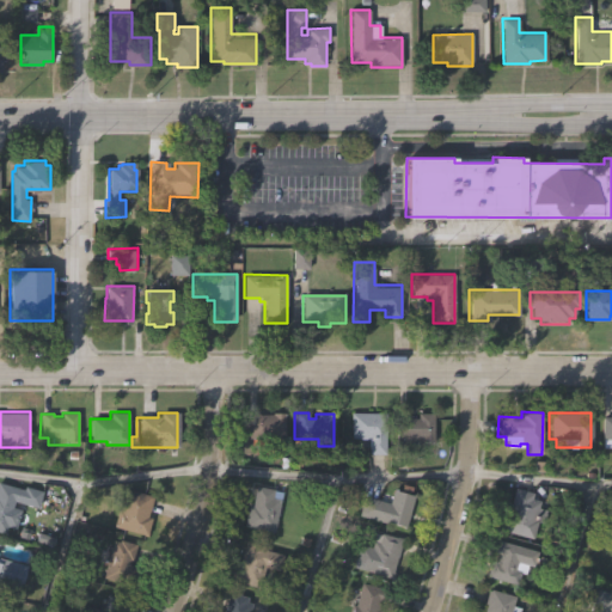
[(386,457),(367,457),(367,448),(357,448),(357,440),(349,440),(349,414),(386,414),(386,457)]
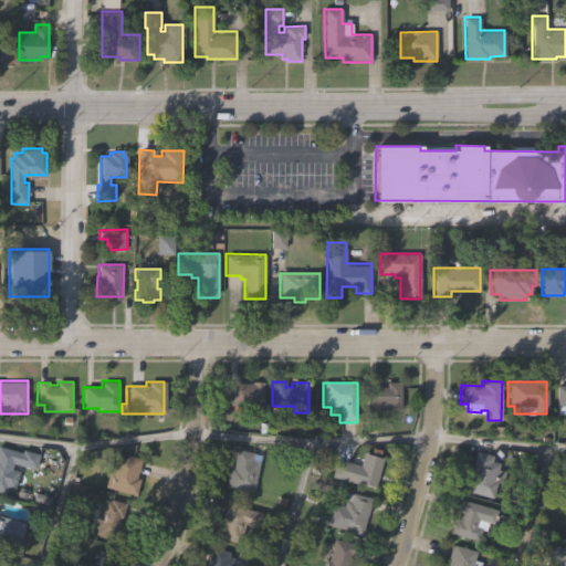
[(400,411),(365,411),(365,384),(377,383),(377,387),(386,387),(386,383),(400,383),(400,411)]
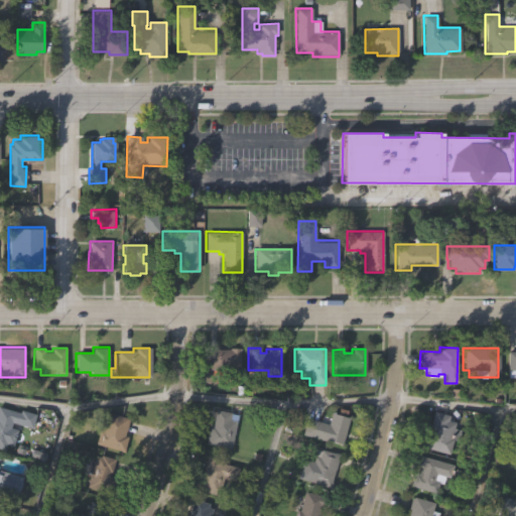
[(515,378),(507,378),(507,352),(513,352),(513,349),(515,349),(515,378)]
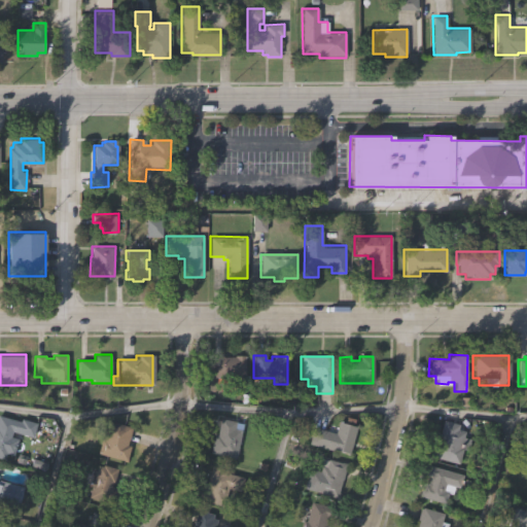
[(244,385),(214,385),(214,378),(212,378),(211,357),(244,357),(244,385)]
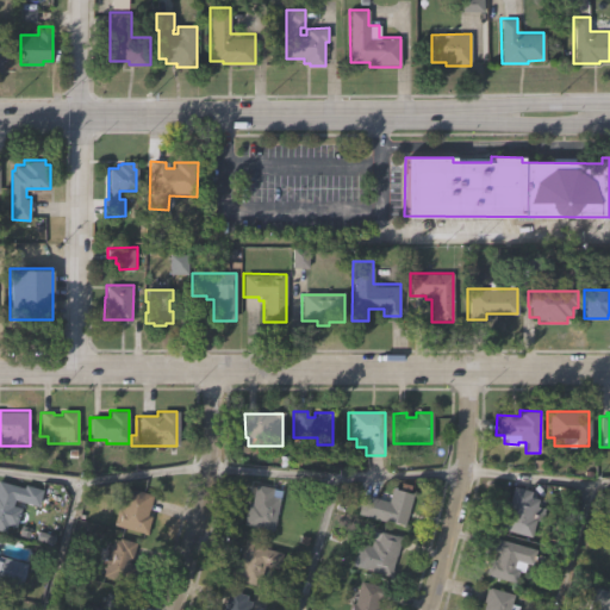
[(12,508),(20,509),(16,528),(6,526),(5,534),(0,531),(0,481),(24,489),(24,485),(43,490),(39,508),(13,502),(12,508)]
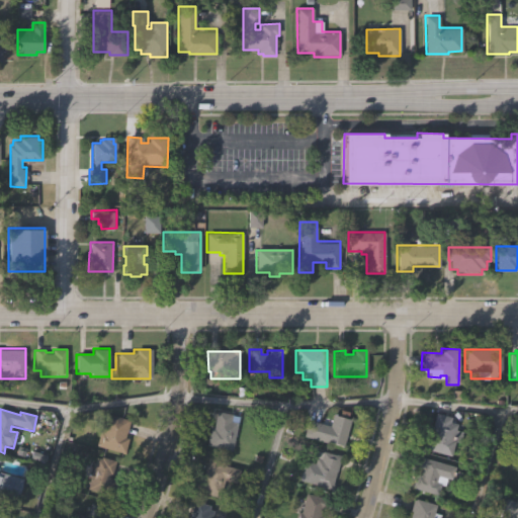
[(206,446),(209,428),(211,429),(216,412),(238,416),(231,451),(206,446)]
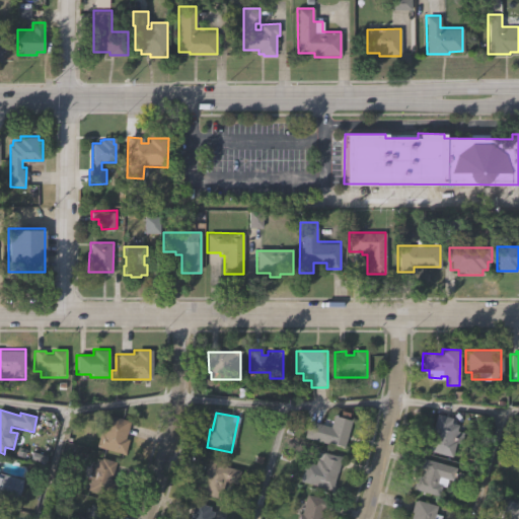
[(425,432),(429,433),(435,413),(452,418),(450,423),(456,425),(455,430),(463,432),(460,444),(455,443),(451,458),(420,450),(425,432)]
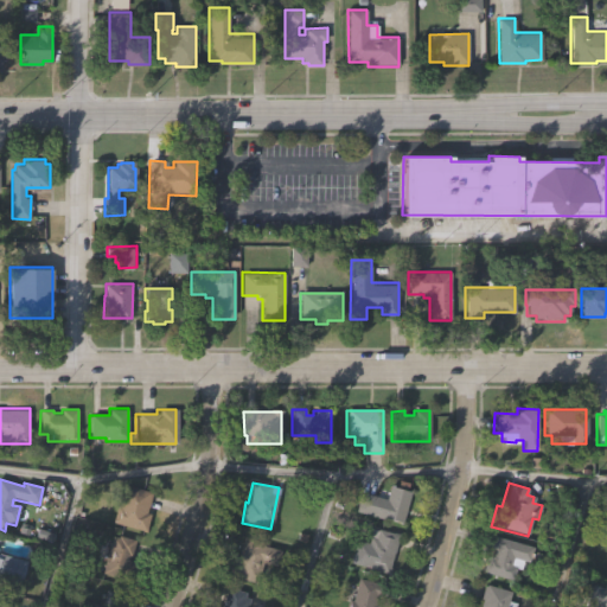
[(110,522),(115,506),(116,506),(117,505),(122,485),(151,492),(145,513),(149,515),(146,531),(110,522)]
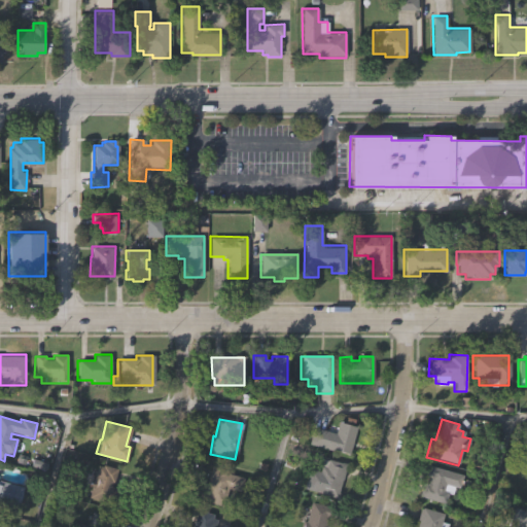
[(349,456),(308,445),(312,427),(334,433),(337,422),(357,427),(349,456)]
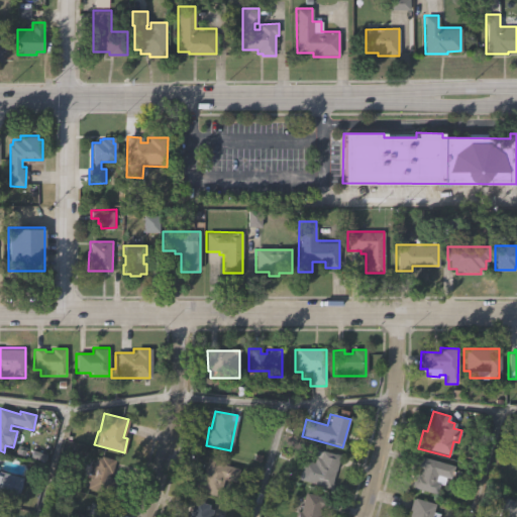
[(338,456),(330,489),(307,482),(315,449),(338,456)]
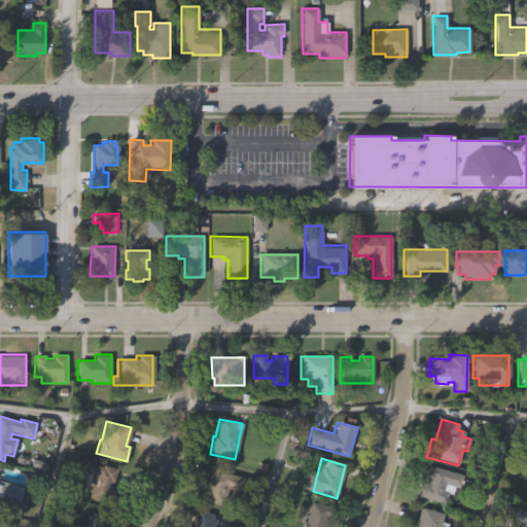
[(110,487),(118,489),(113,506),(86,499),(97,464),(102,466),(102,464),(118,468),(114,483),(112,482),(110,487)]
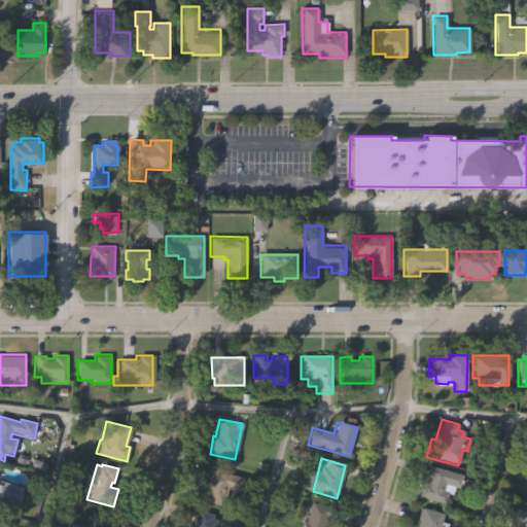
[(463,473),(459,488),(445,484),(443,491),(448,492),(445,503),(417,496),(421,483),(426,485),(429,476),(425,475),(428,464),(463,473)]
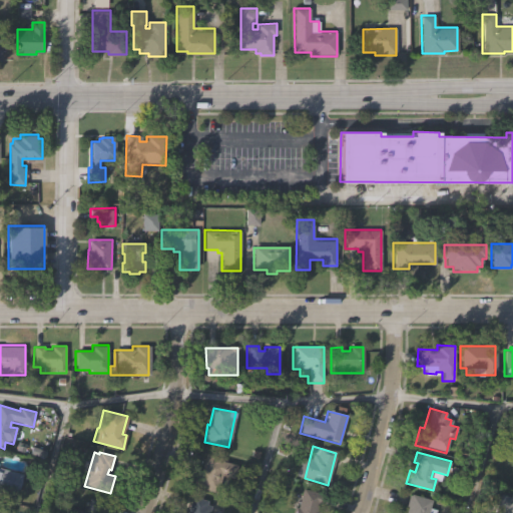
[(191,486),(195,472),(199,473),(205,453),(220,457),(219,460),(238,466),(233,477),(221,477),(218,491),(210,489),(209,491),(191,486)]
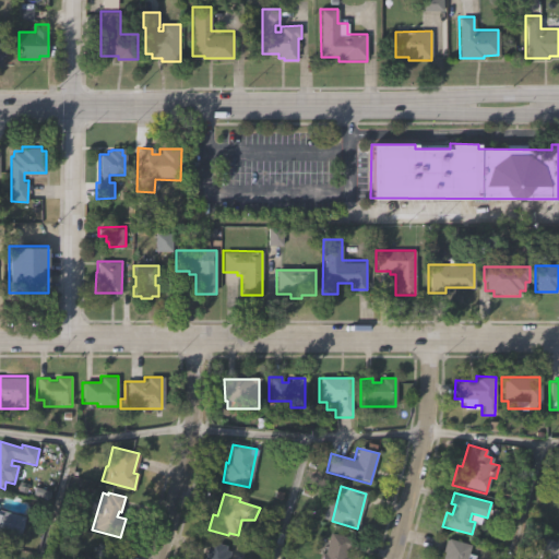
[(0,509),(26,515),(20,540),(0,535),(0,509)]
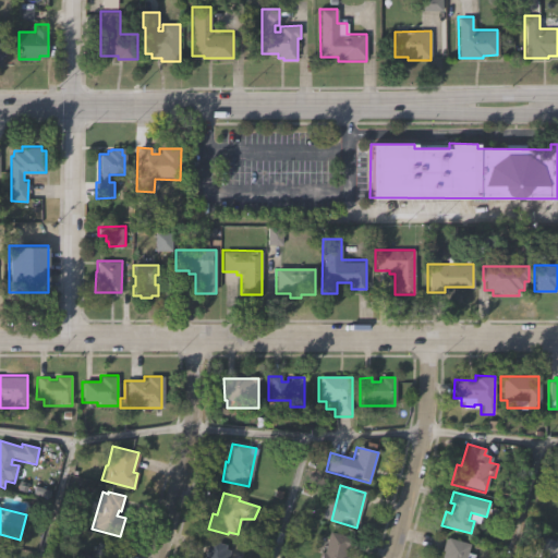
[(327,531),(353,537),(349,553),(346,552),(343,557),(315,557),(318,549),(322,550),(327,531)]
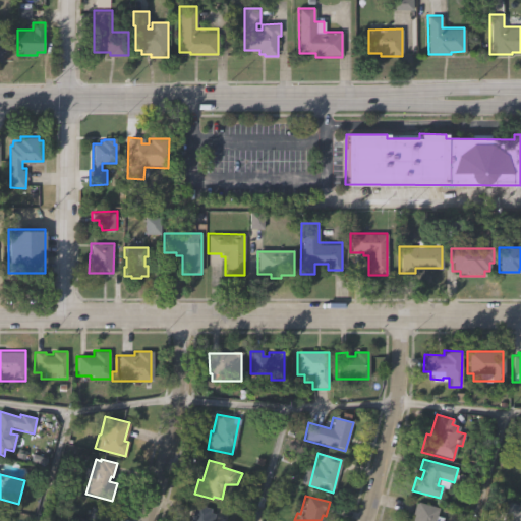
[(520,520),(506,520),(508,515),(498,512),(502,498),(520,503),(520,520)]
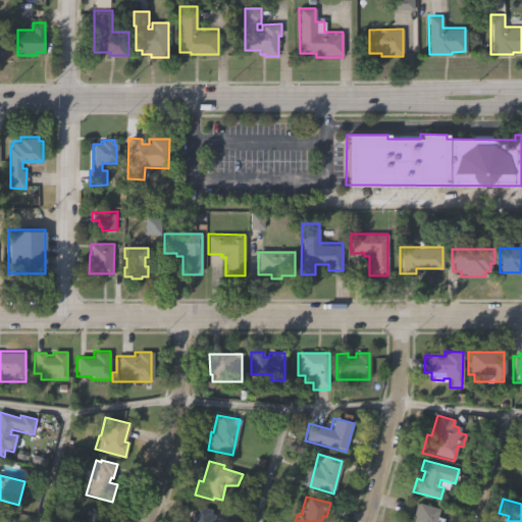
[(438,509),(436,516),(441,518),(440,521),(411,521),(413,516),(410,515),(414,502),(438,509)]
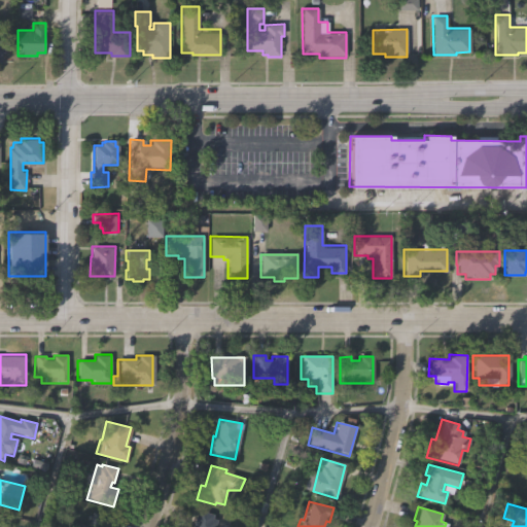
[(212,515),(211,520),(215,521),(213,526),(190,526),(197,510),(212,515)]
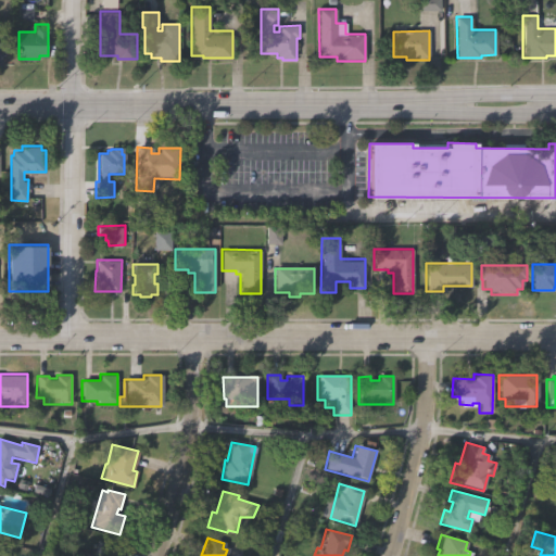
[(97,540),(119,546),(116,555),(67,555),(71,546),(93,554),(97,540)]
